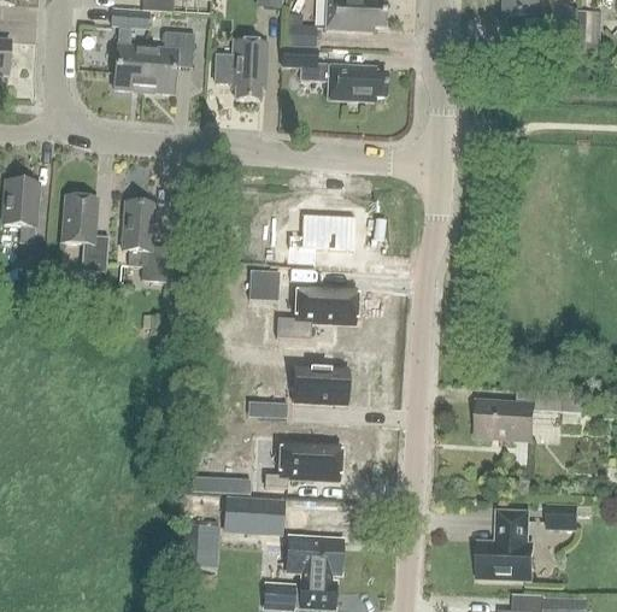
[(141,0),(141,9),(171,11),(171,0),(141,0)]
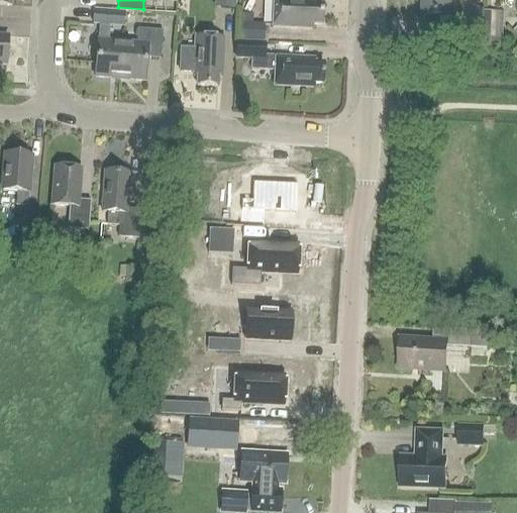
[(273,0),(272,23),(311,25),(312,21),(320,22),(321,1),(312,1),(312,0),(273,0)]
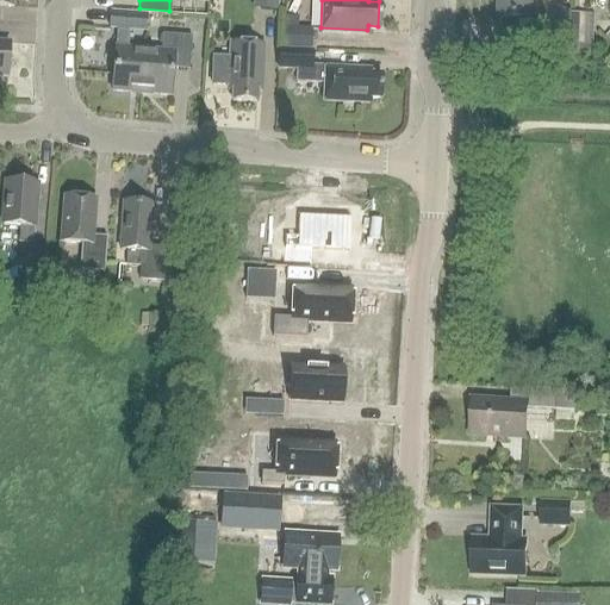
[(496,0),(496,13),(535,14),(535,0),(496,0)]
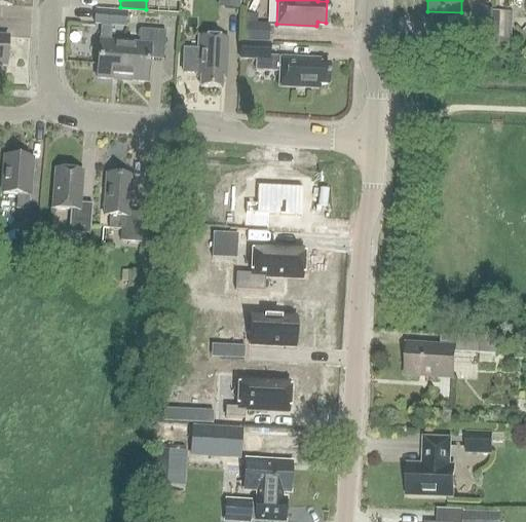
[(472,42),(489,43),(490,6),(474,5),(472,42)]
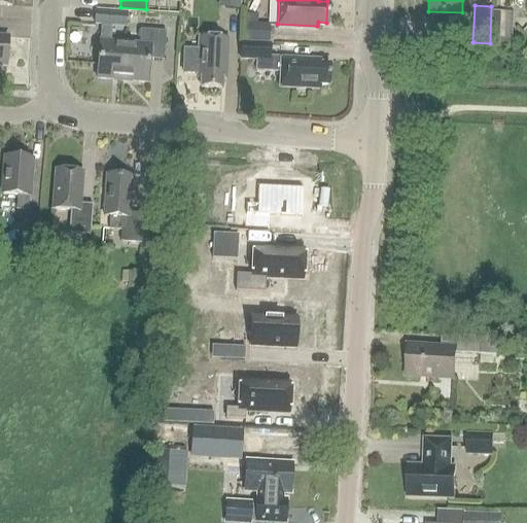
[(125,22),(126,8),(97,6),(96,20),(125,22)]
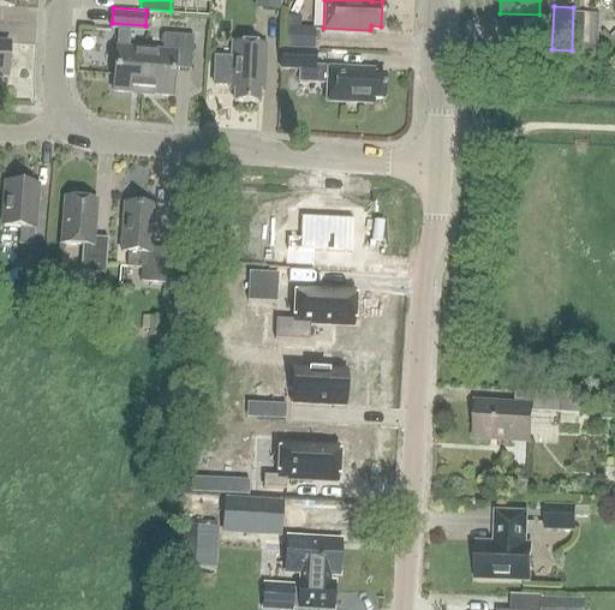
[(591,9),(573,7),(572,51),(583,51),(584,40),(589,41),(591,9)]
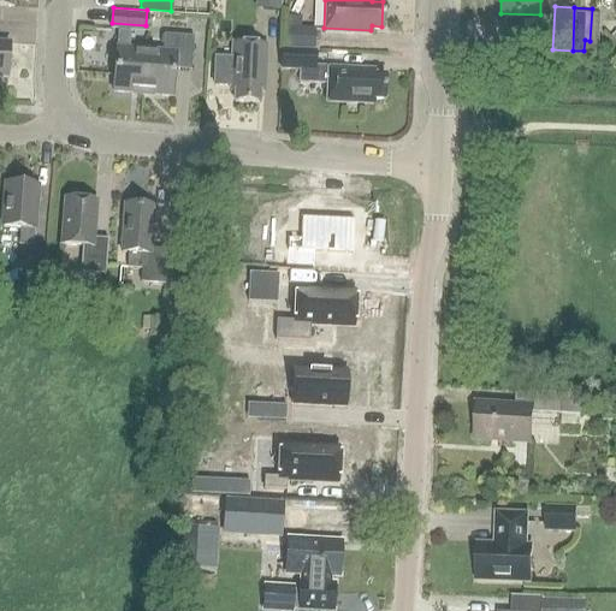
[(313,43),(314,24),(286,23),(286,43),(313,43)]
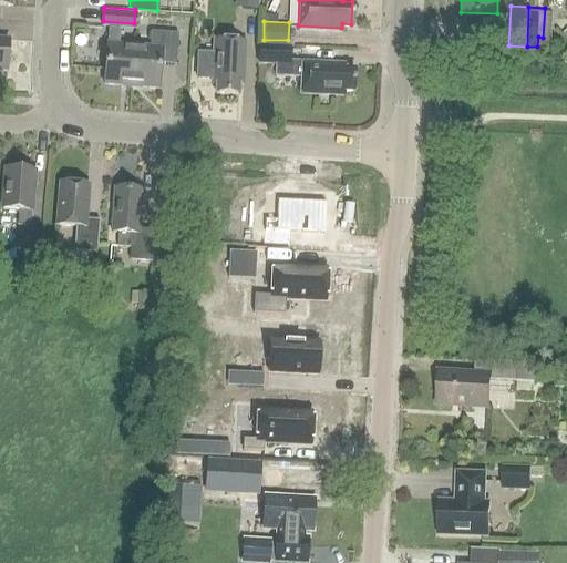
[(103,81),(131,83),(133,43),(117,42),(120,26),(107,24),(103,81)]
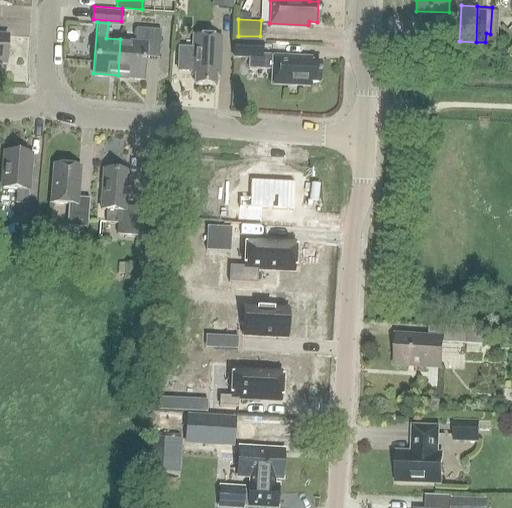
[(120,39),(118,75),(142,77),(144,54),(158,55),(160,27),(135,26),(134,40),(120,39)]
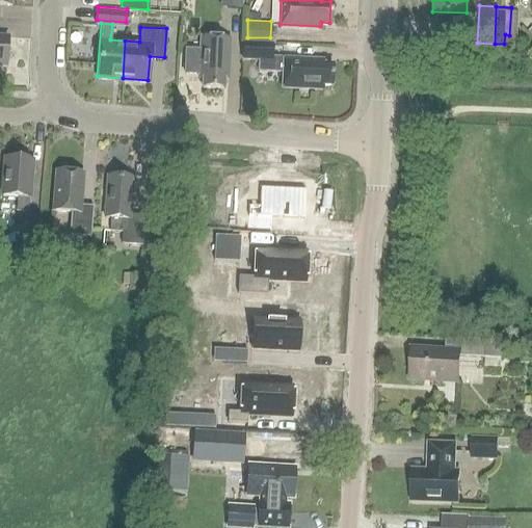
[(230,36),(201,34),(200,46),(184,46),(183,72),(198,73),(198,75),(203,76),(202,85),(222,86),(223,77),(228,77),(230,36)]
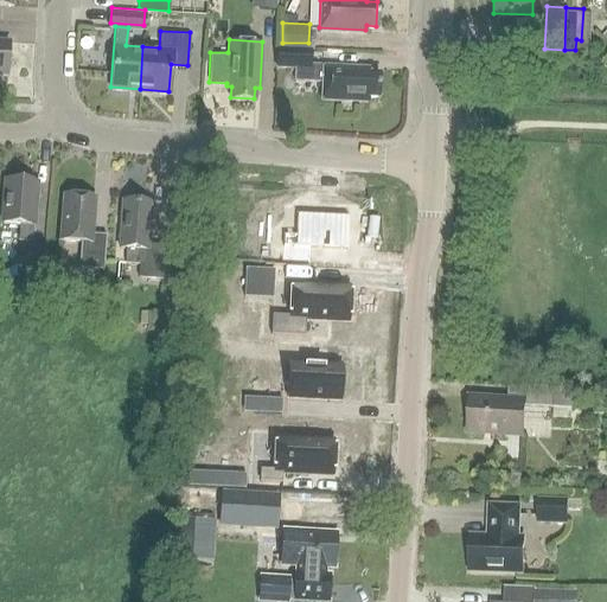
[(294,78),(323,79),(321,97),(368,100),(368,95),(378,95),(379,71),(369,70),(369,66),(310,63),(311,47),(278,45),(276,64),(295,65),(294,78)]
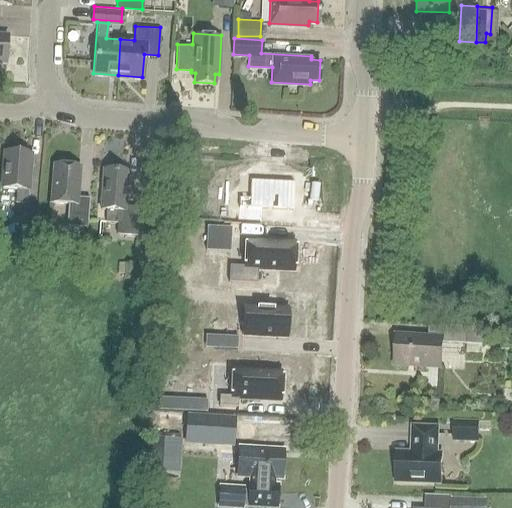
[(26,201),(30,151),(4,149),(1,185),(16,186),(15,200),(26,201)]
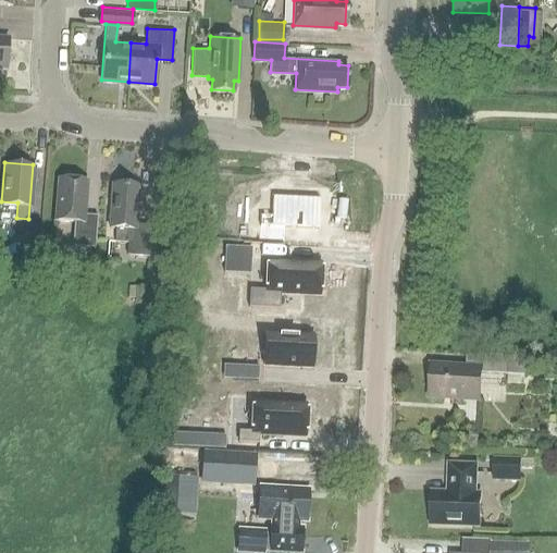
[(84,212),(87,180),(58,177),(54,218),(74,219),(72,244),(95,245),(97,213),(84,212)]
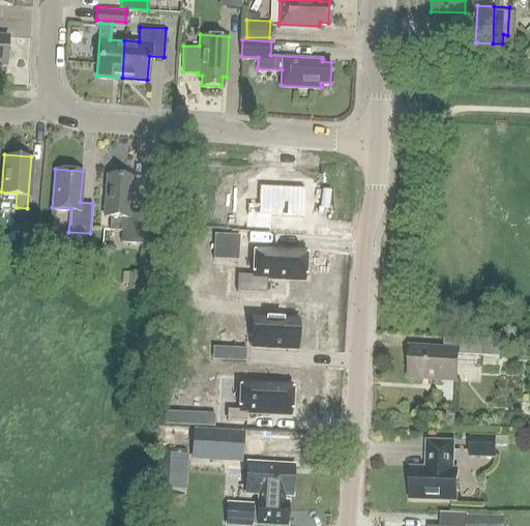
[(121,228),(120,240),(141,241),(143,212),(128,211),(131,174),(107,173),(104,213),(110,214),(109,228),(121,228)]
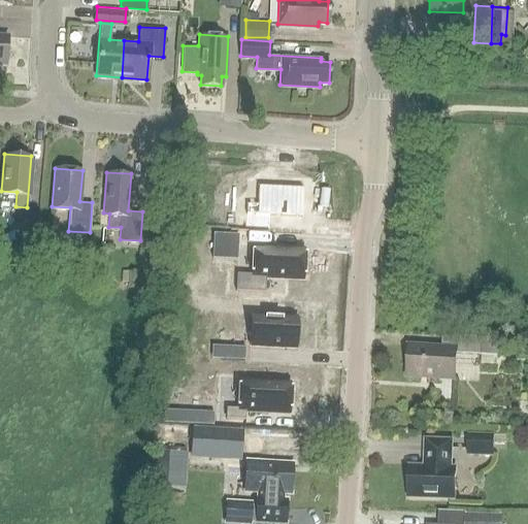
[(244,224),(269,225),(269,213),(302,215),(303,185),(257,183),(256,201),(245,201),(244,224)]
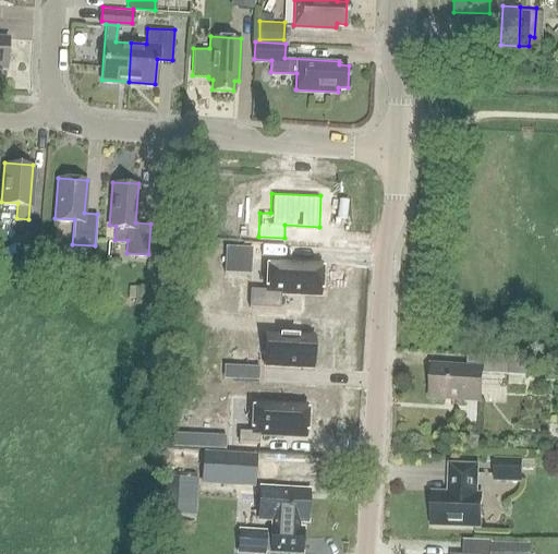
[(41,224),(25,223),(22,273),(38,274),(41,224)]
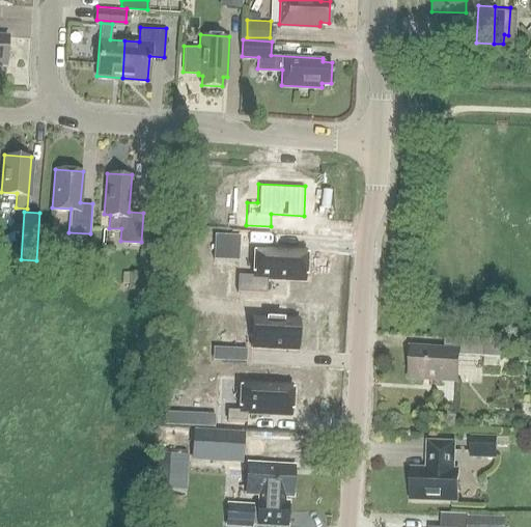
[(240,233),(228,233),(227,254),(239,254),(240,233)]
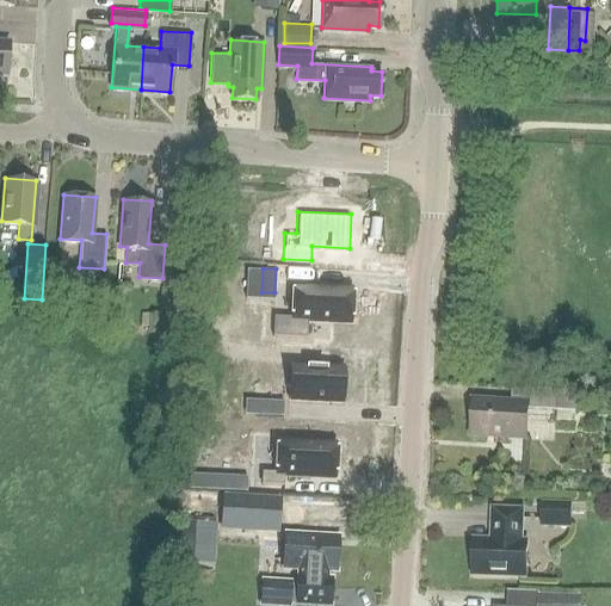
[(272,314),(271,333),(304,334),(306,319),(349,320),(351,286),(291,283),(290,315),(272,314)]
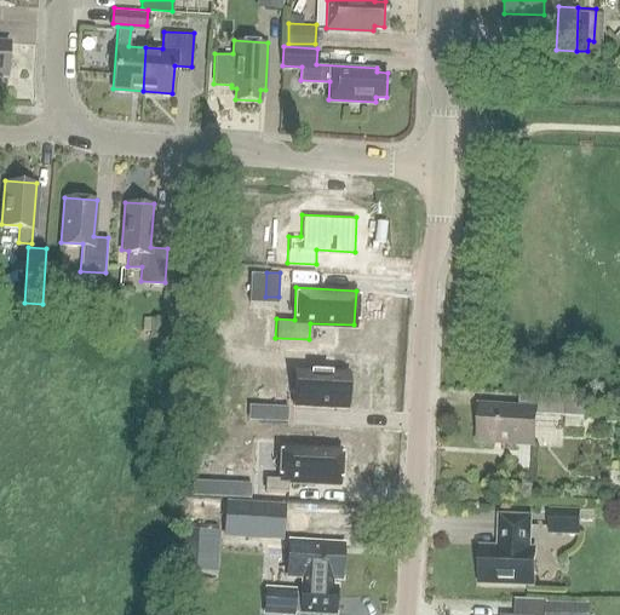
[(161,315),(150,315),(149,332),(161,333),(161,315)]
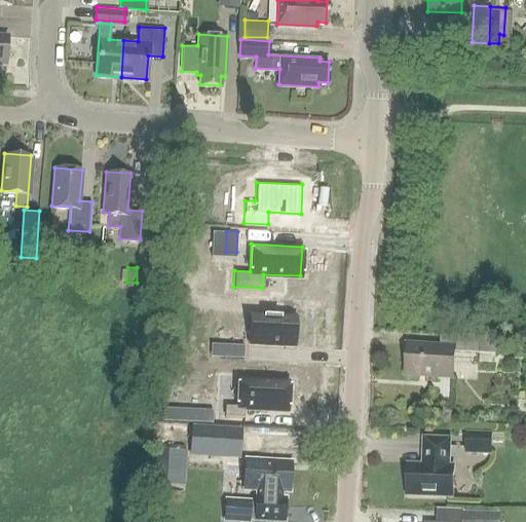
[(248,341),(293,344),(295,314),(249,312),(248,341)]
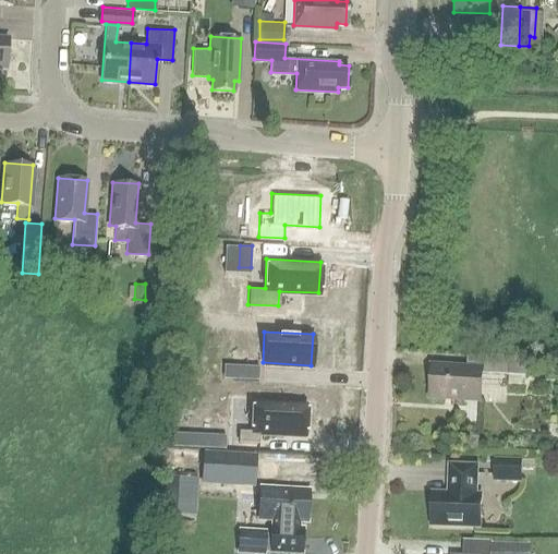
[(429,376),(431,378),(431,384),(428,386),(428,390),(431,393),(431,395),(480,398),(481,371),(508,372),(525,373),(526,354),(466,352),(466,364),(432,362),(432,365),(429,368),(429,376)]
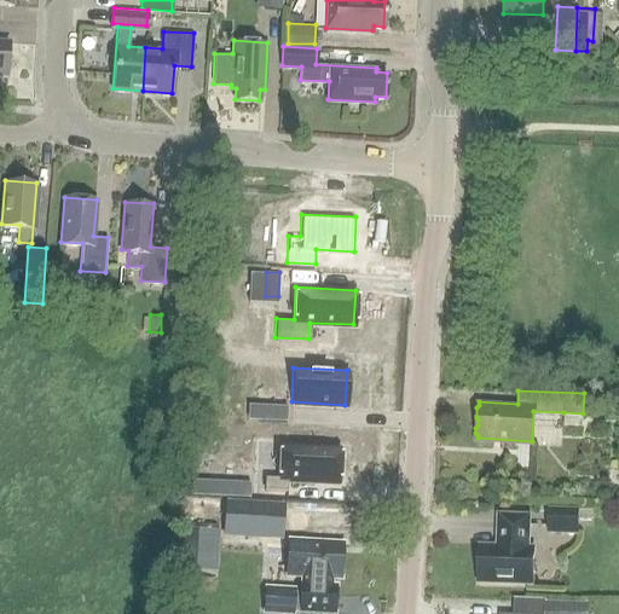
[(256,417),(287,420),(287,404),(258,403),(256,417)]
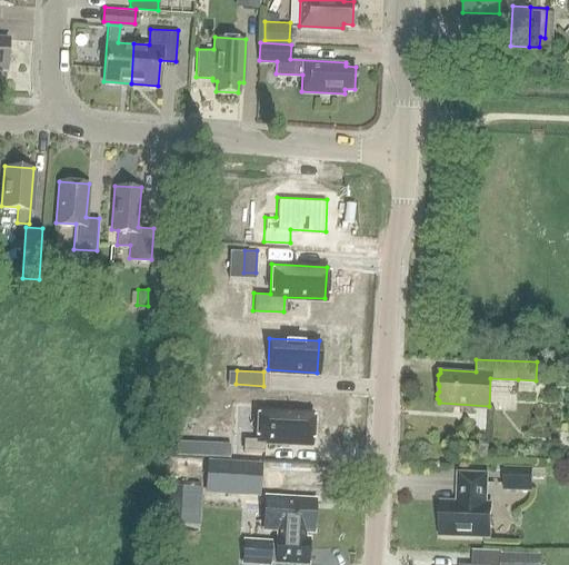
[(535,390),(536,380),(518,379),(518,389),(535,390)]
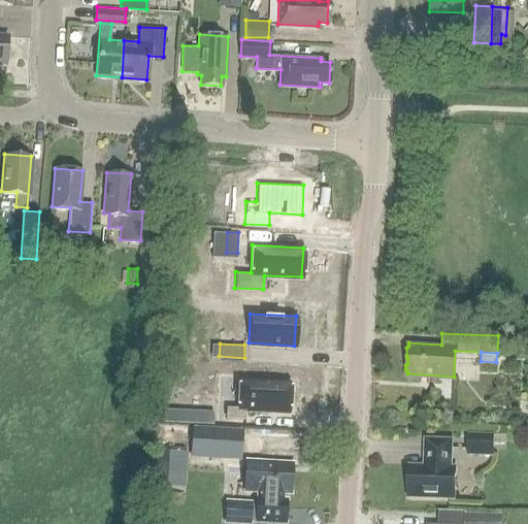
[(288,411),(289,382),(237,379),(236,405),(228,405),(228,416),(243,417),(243,408),(288,411)]
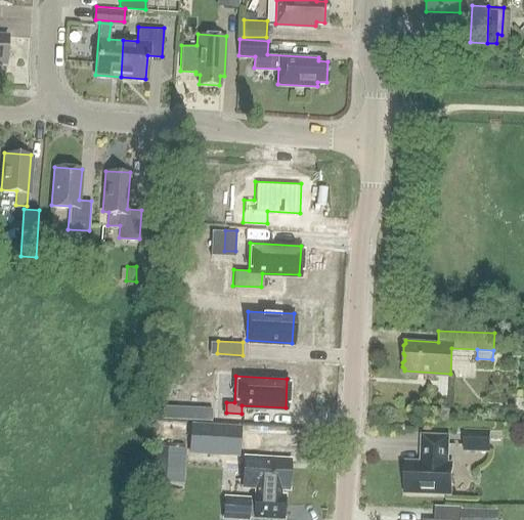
[(186,418),(211,419),(212,406),(186,405),(186,418)]
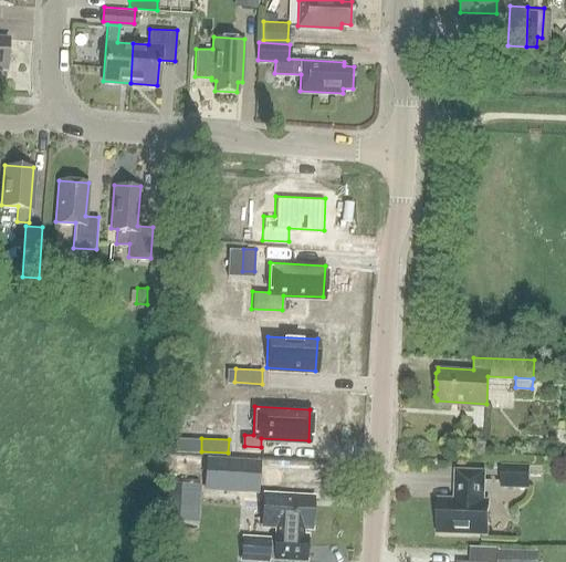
[(260,459),(208,456),(206,485),(259,488),(260,459)]
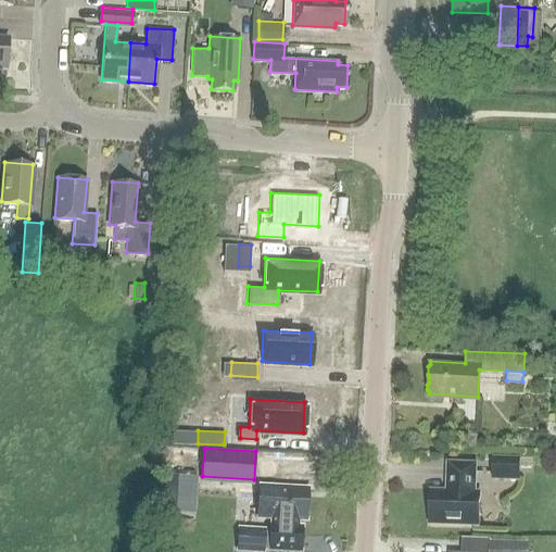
[(520,455),(492,454),(491,477),(519,478),(520,455)]
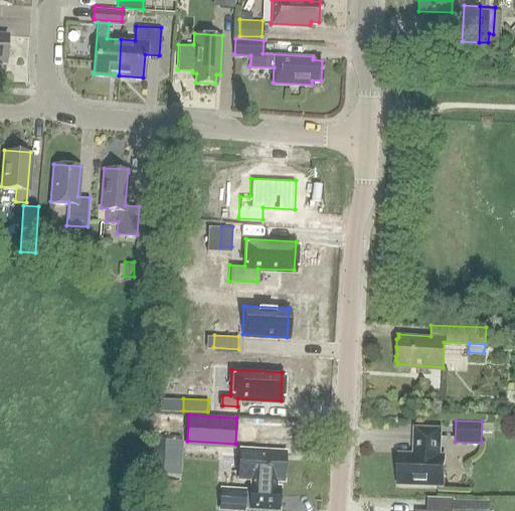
[(443,483),(444,454),(440,454),(441,427),(414,426),(413,453),(398,453),(397,482),(443,483)]
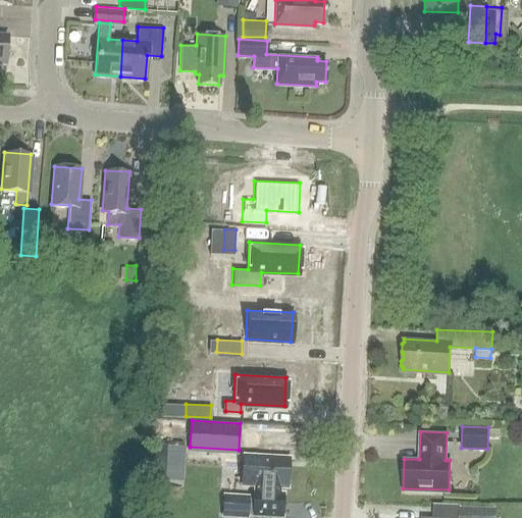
[(156,445),(154,477),(183,478),(184,446),(156,445)]
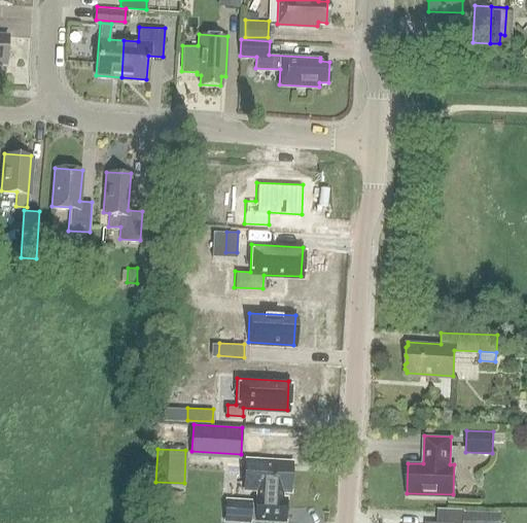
[(276,466),(276,460),(245,458),(244,482),(257,483),(256,498),(249,498),(249,502),(240,501),(240,497),(224,496),(223,520),(249,521),(249,520),(285,522),(287,494),(283,494),(283,489),(290,490),(291,466),(276,466)]
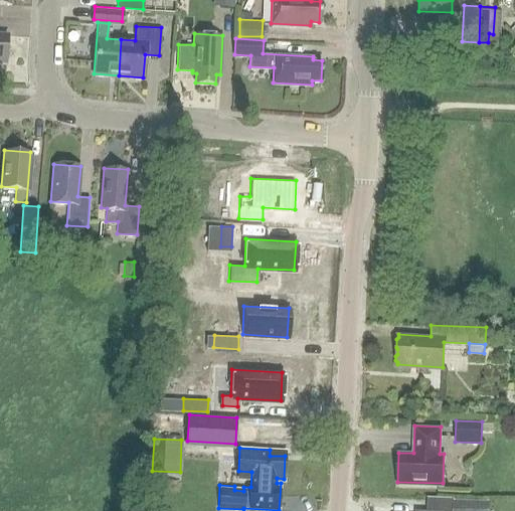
[(453,498),(453,510),(489,510),(490,499),(453,498)]
